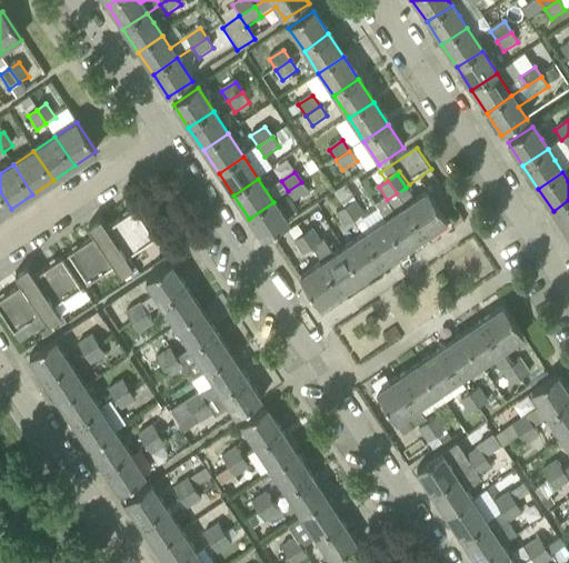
[(295,202),(309,192),(301,182),(288,191),(295,202)]
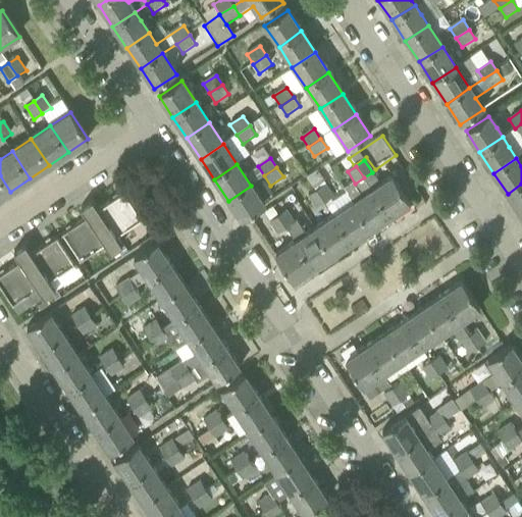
[(411,204),(393,177),(380,185),(372,172),(364,177),(390,217),(411,204)]
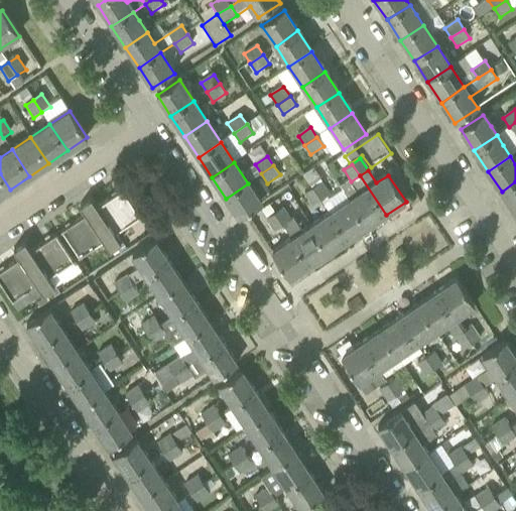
[(0,173),(0,196),(10,189),(0,173)]
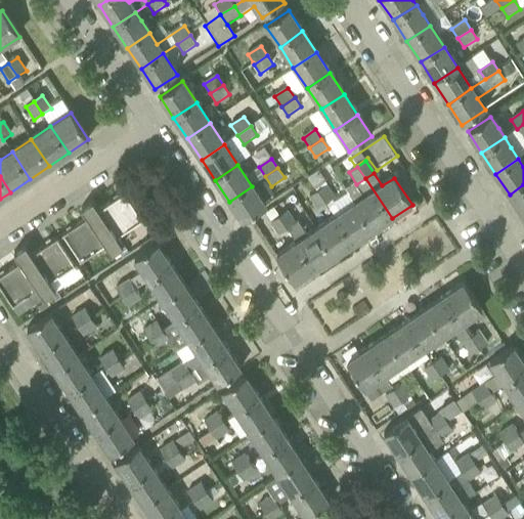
[(373,231),(392,218),(365,178),(356,184),(346,190),(355,205),(373,231)]
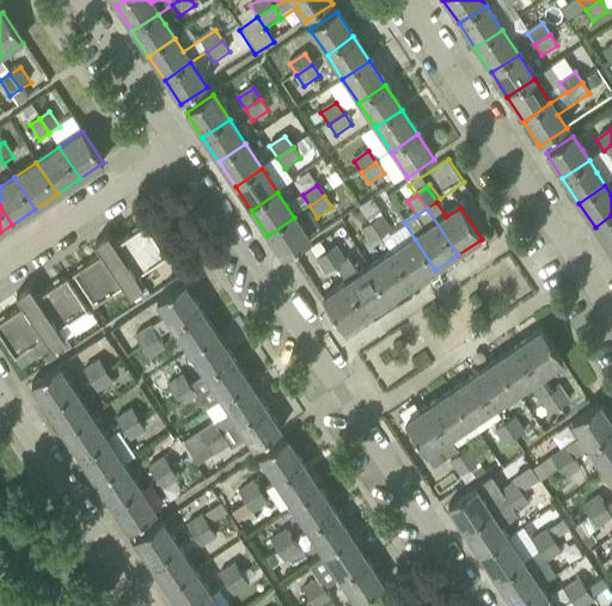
[(611,251),(611,215),(595,227),(611,252),(611,251)]
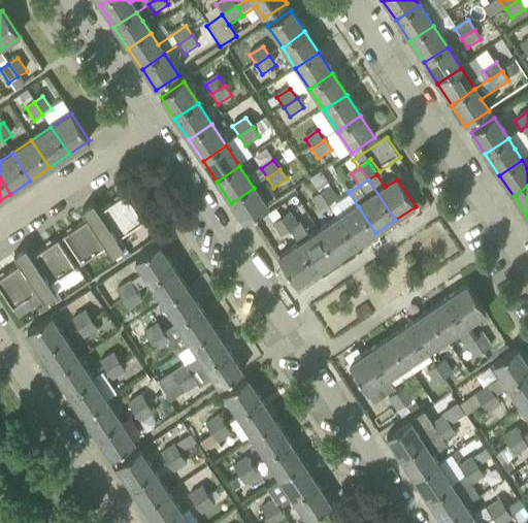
[(329,206),(337,200),(329,187),(320,193),(329,206)]
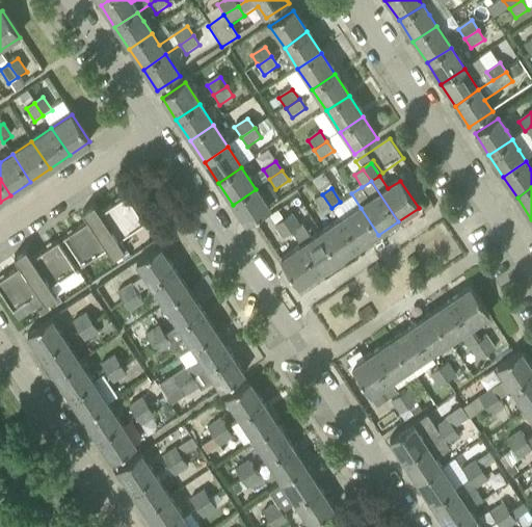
[(246,226),(254,220),(270,210),(256,189),(233,205),(246,226)]
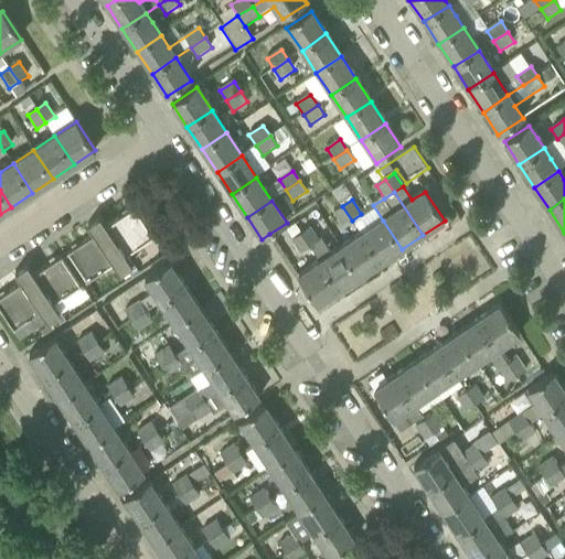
[(342,226),(352,221),(342,206),(333,212),(342,226)]
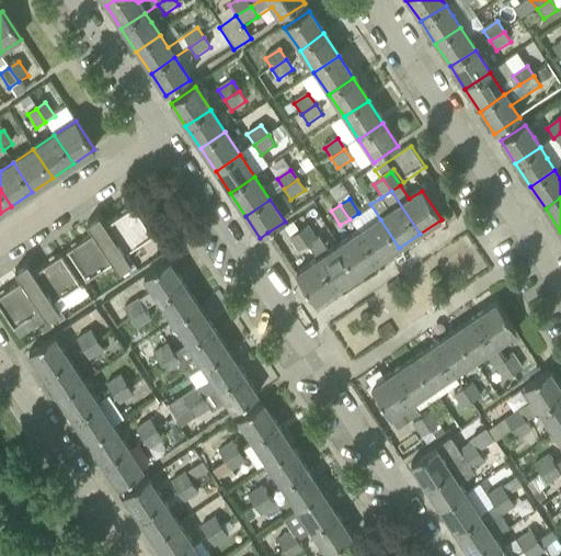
[(132,265),(125,256),(152,238),(133,208),(105,226),(115,241),(104,249),(113,263),(119,273),(132,265)]
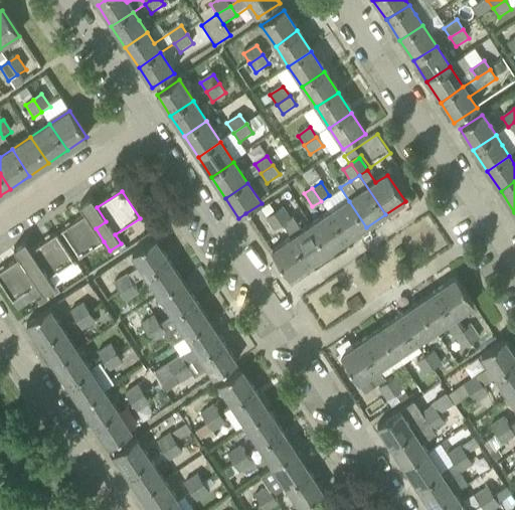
[(78,259),(104,241),(96,228),(106,221),(97,207),(91,198),(79,206),(86,215),(60,231),(78,259)]
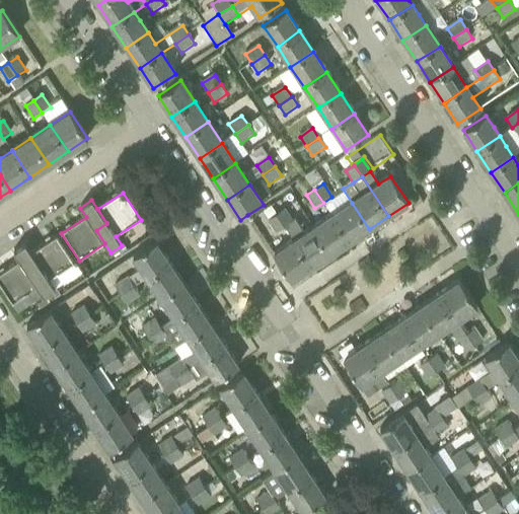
[(350,242),(369,229),(352,203),(331,216),(350,242)]
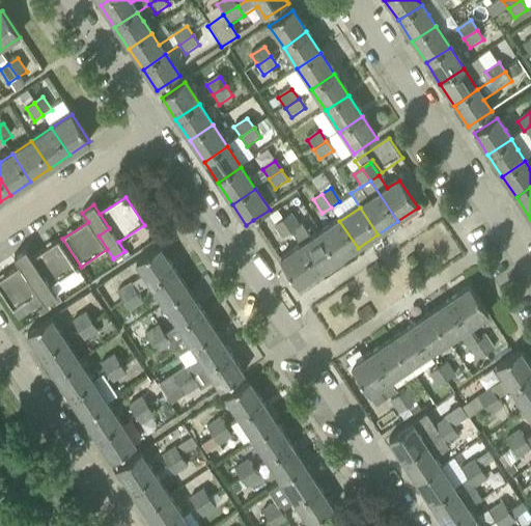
[(283,222),(291,233),(299,228),(291,217),(283,222)]
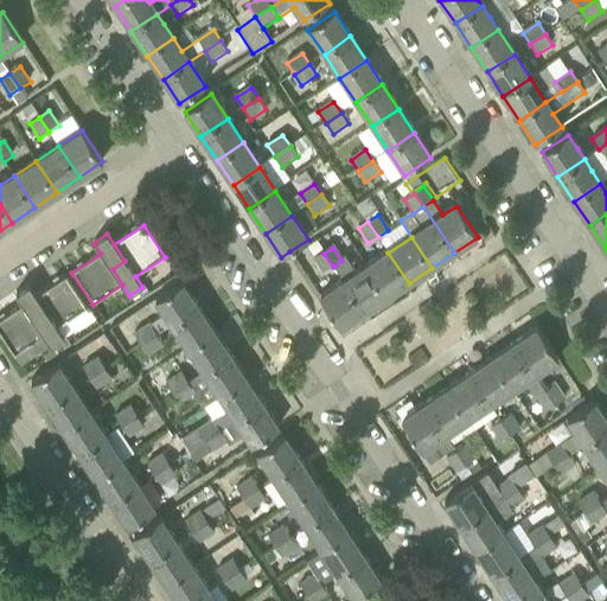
[(387,299),(409,283),(388,253),(365,267),(387,299)]
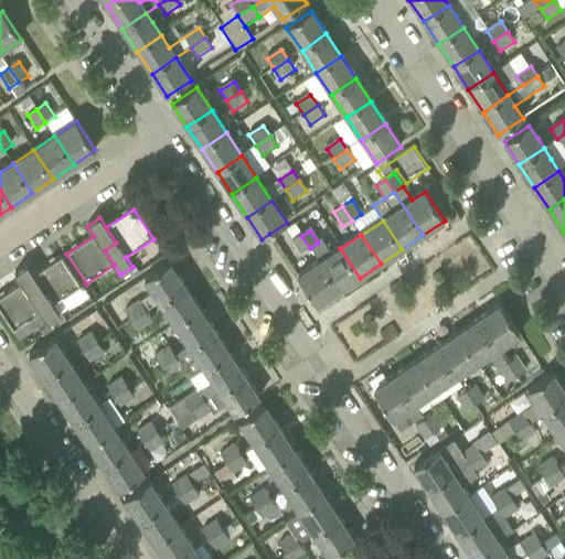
[(310,248),(301,236),(292,242),(300,255),(310,248)]
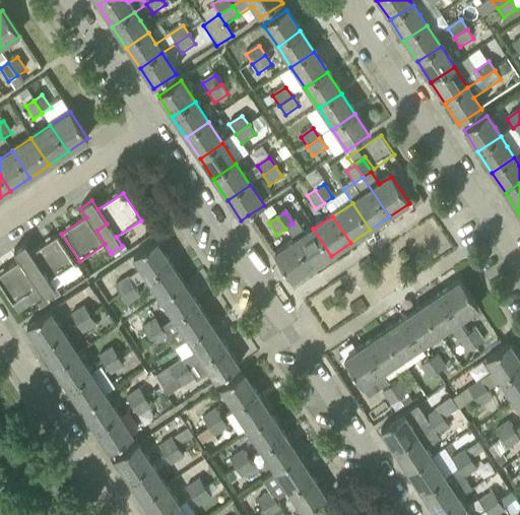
[(312,269),(331,256),(313,229),(305,235),(296,221),(293,223),(285,229),(295,242),(312,269)]
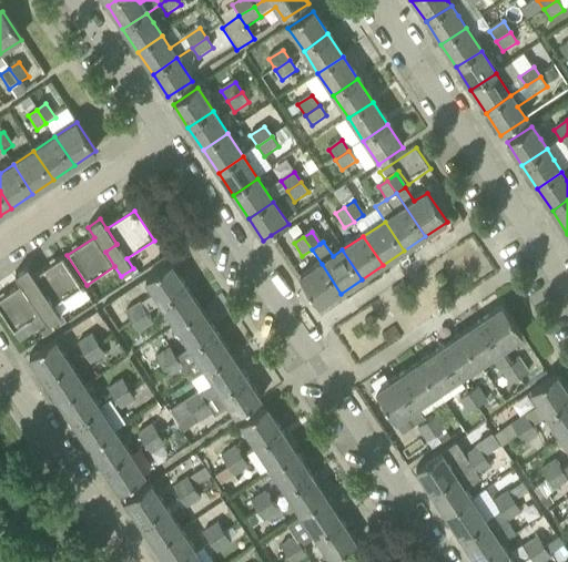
[(32,299),(42,315),(49,325),(61,316),(54,306),(81,288),(61,258),(33,277),(43,293),(32,299)]
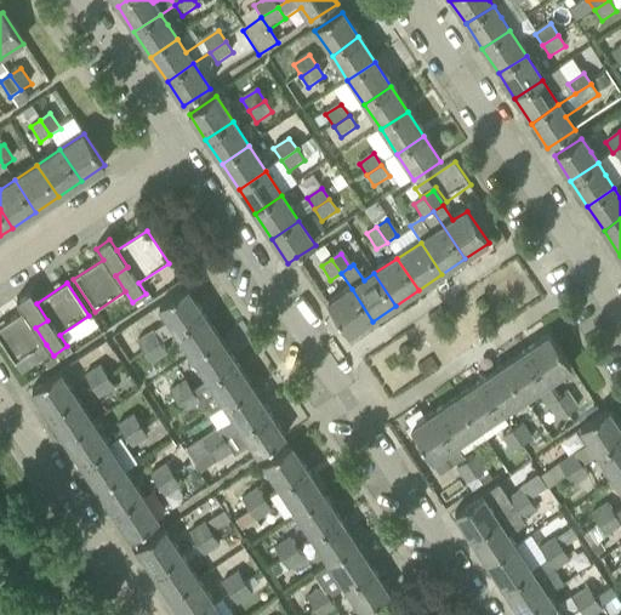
[(372,322),(352,289),(328,305),(348,336),(372,322)]
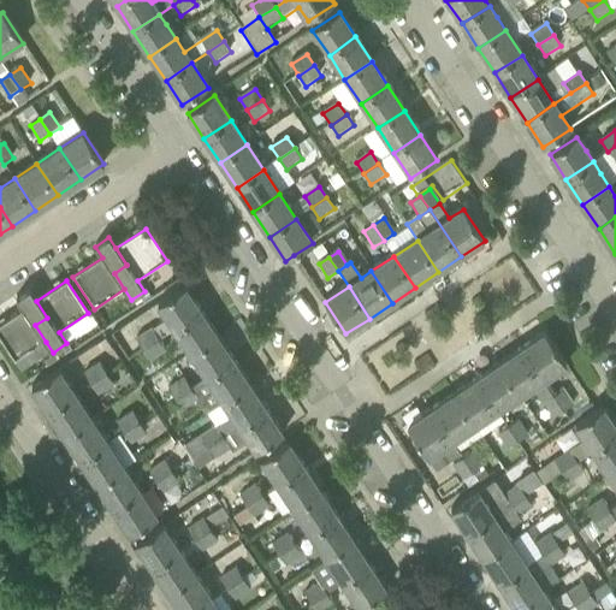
[(176,331),(201,312),(185,288),(158,305),(176,331)]
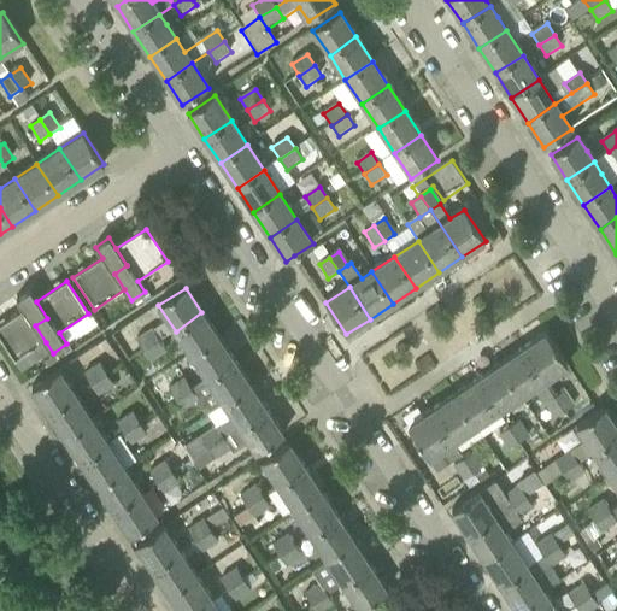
[(0,340),(15,362),(46,342),(35,325),(47,318),(36,301),(30,291),(16,299),(23,310),(0,324),(0,340)]
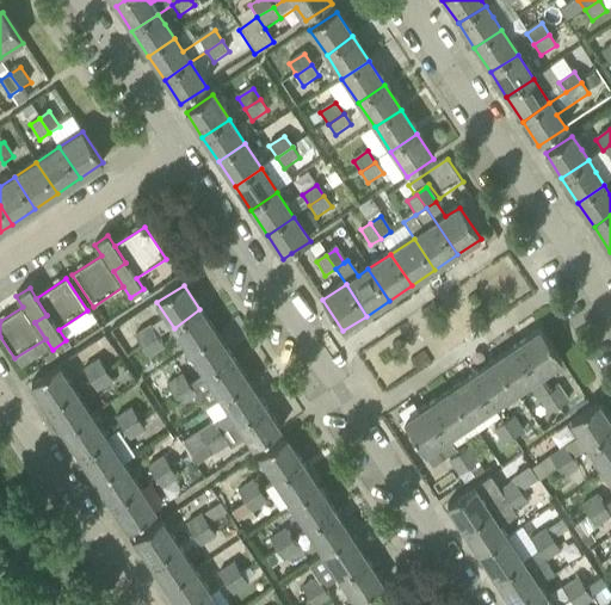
[(190,351),(216,334),(199,309),(174,328),(190,351)]
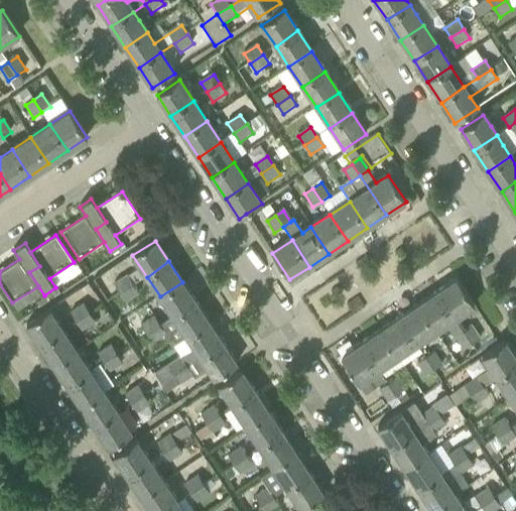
[(120,293),(133,285),(127,276),(114,284),(120,293)]
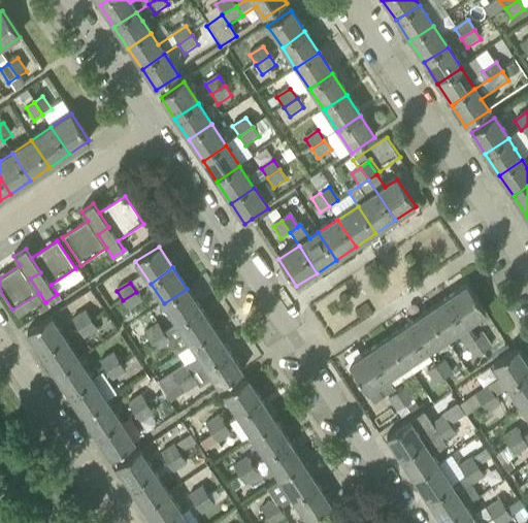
[(466,327),(486,314),(467,287),(448,299),(466,327)]
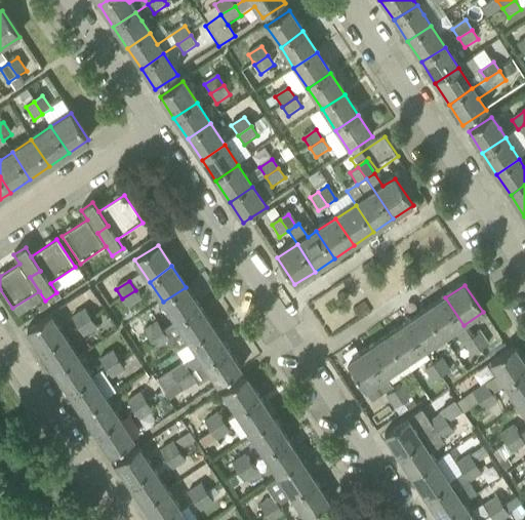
[(176,323),(200,308),(186,287),(163,302),(176,323)]
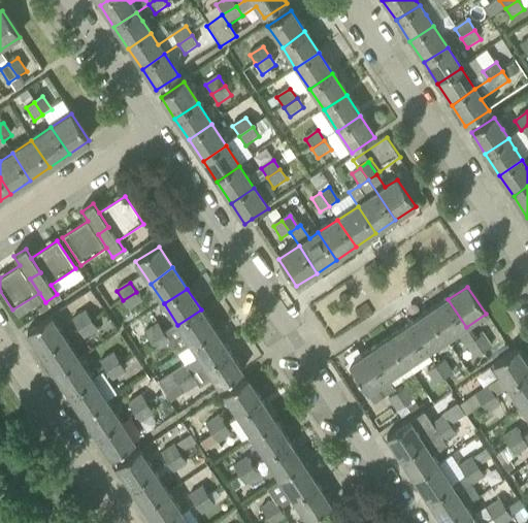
[(130,311),(142,301),(136,292),(123,300),(130,311)]
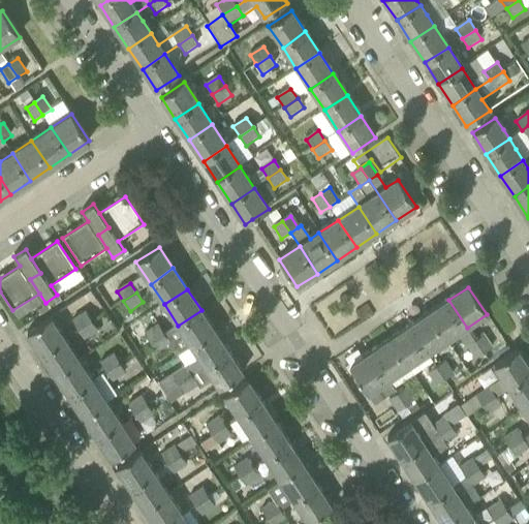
[(474,360),(485,353),(475,340),(467,328),(448,300),(429,313),(447,340),(457,334),(466,348),(474,360)]
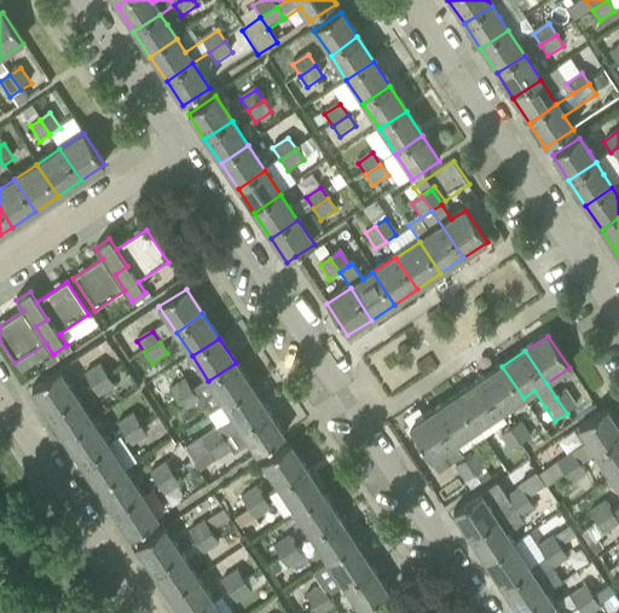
[(225,405),(252,388),(236,363),(208,381),(192,391),(177,402),(184,412),(197,404),(206,418),(225,405)]
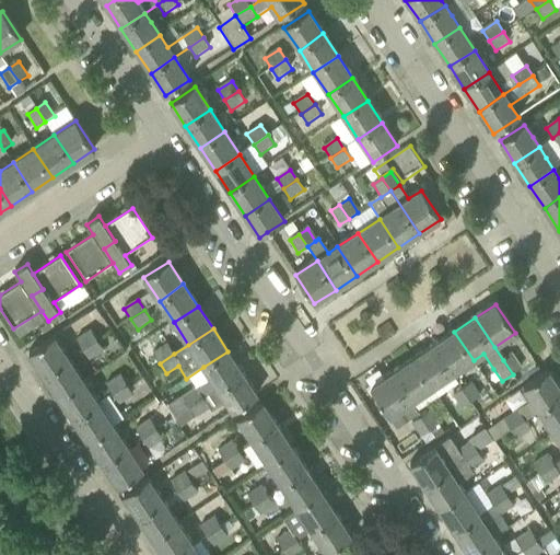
[(83,350),(97,340),(91,331),(77,340),(83,350)]
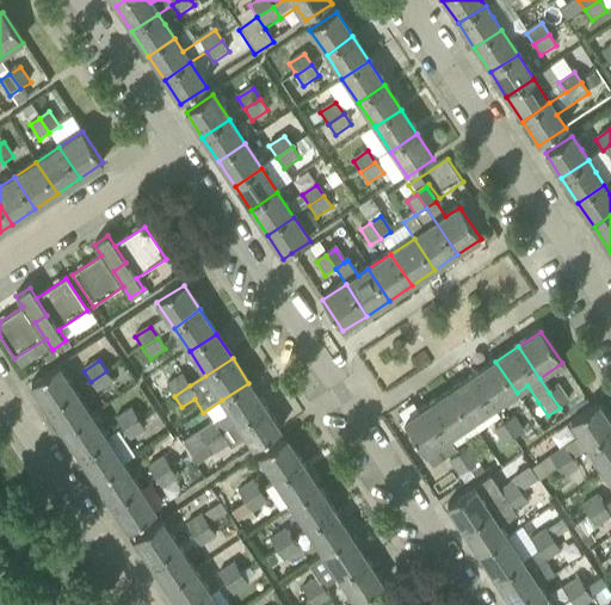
[(494,408),(517,393),(495,362),(473,377),(494,408)]
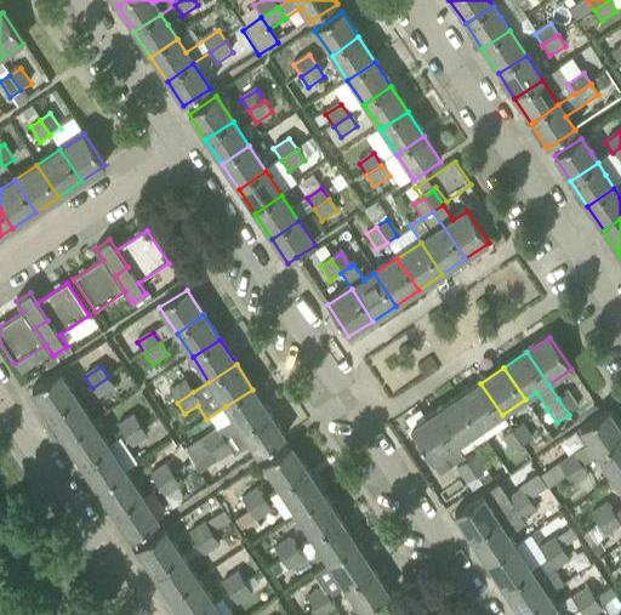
[(49,416),(77,398),(60,374),(33,392),(49,416)]
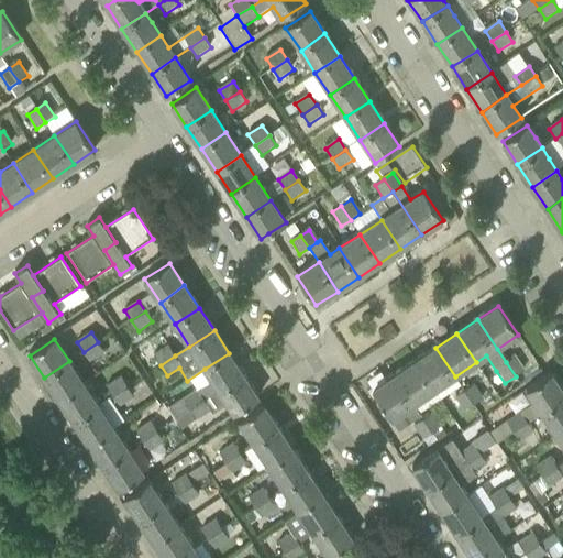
[(90,362),(105,353),(98,342),(84,352),(90,362)]
